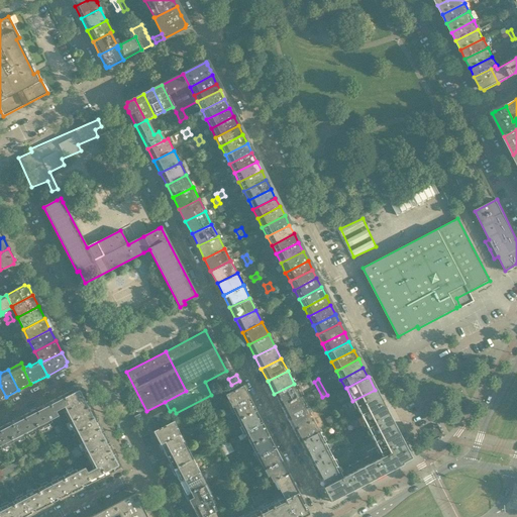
[(300,396),(294,384),(274,394),(280,406),(300,396)]
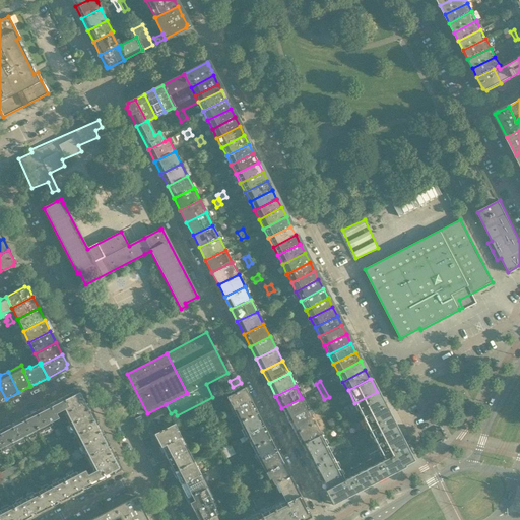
[(80,388),(63,397),(67,406),(61,409),(62,409),(63,413),(66,412),(86,401),(81,391),(80,388)]
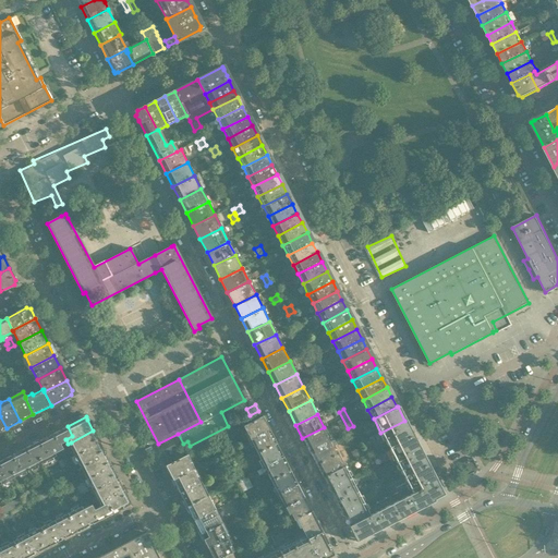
[(262,416),(242,426),(249,439),(268,429),(262,416)]
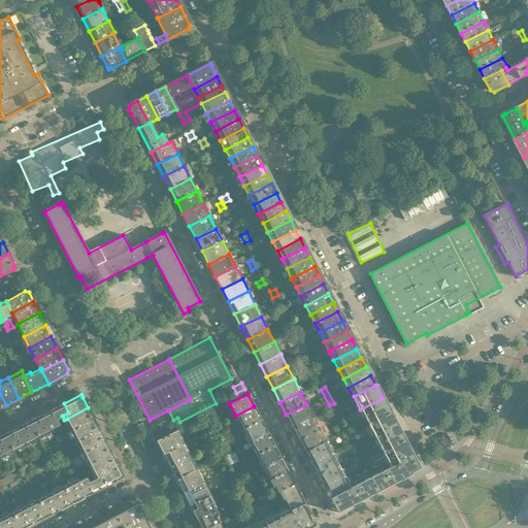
[(383,398),(360,409),(367,424),(390,411),(383,398)]
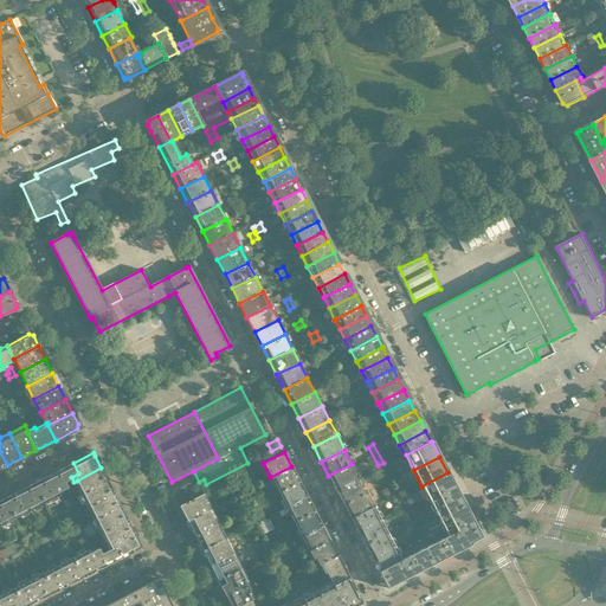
[(73,463),(49,475),(58,492),(68,487),(64,482),(72,477),(71,477),(78,474),(73,463)]
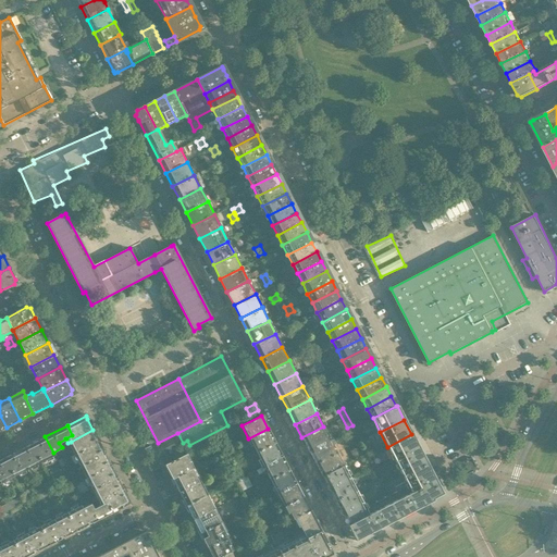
[(330,440),(323,426),(301,437),(309,450),(330,440)]
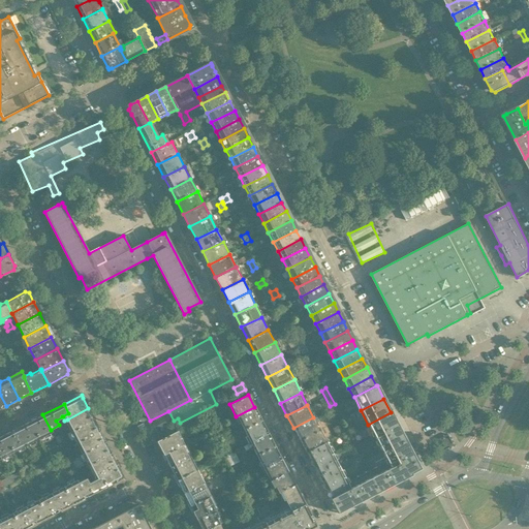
[(254,407),(236,416),(243,429),(260,419),(254,407)]
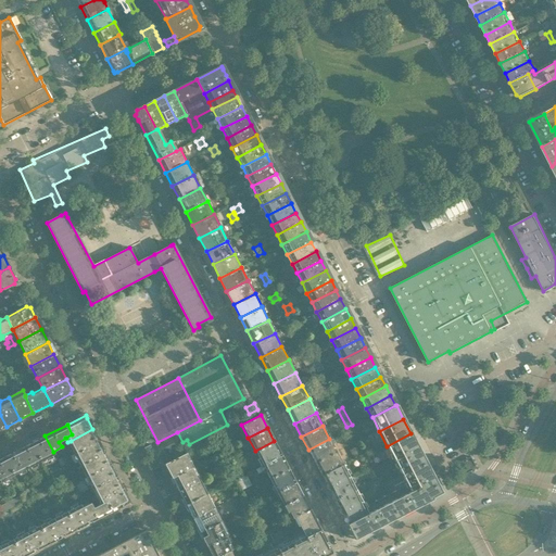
[(92,429),(71,441),(74,447),(72,449),(74,453),(76,452),(98,440),(92,429)]
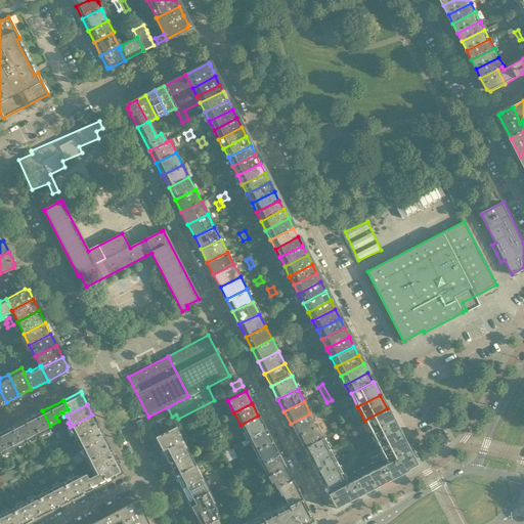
[(387,408),(364,421),(372,434),(394,423),(387,408)]
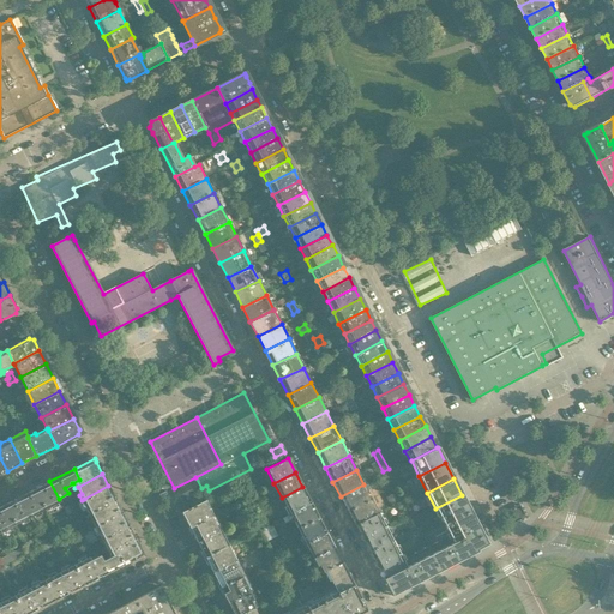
[(49,481),(34,489),(44,510),(60,501),(59,499),(49,481)]
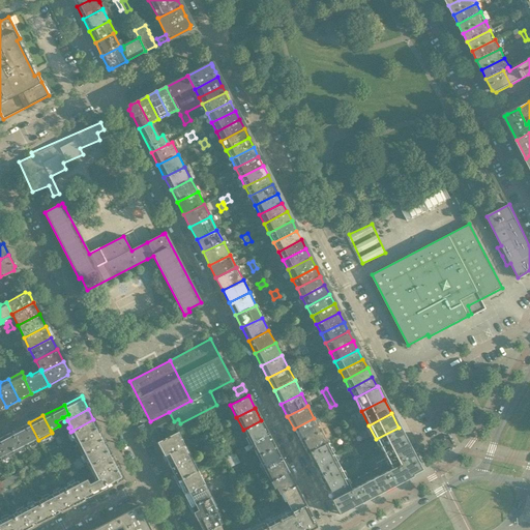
[(215,418),(223,435),(229,432),(225,424),(226,423),(222,415),(215,418)]
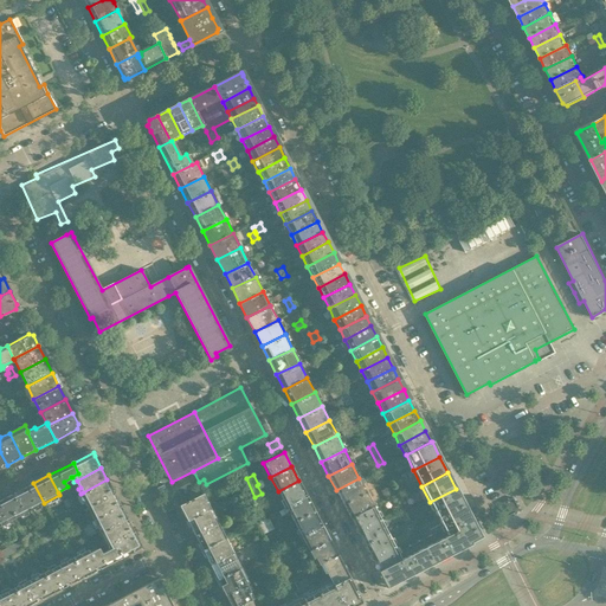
[(373,505),(366,491),(362,484),(359,478),(336,490),(349,517),(373,505)]
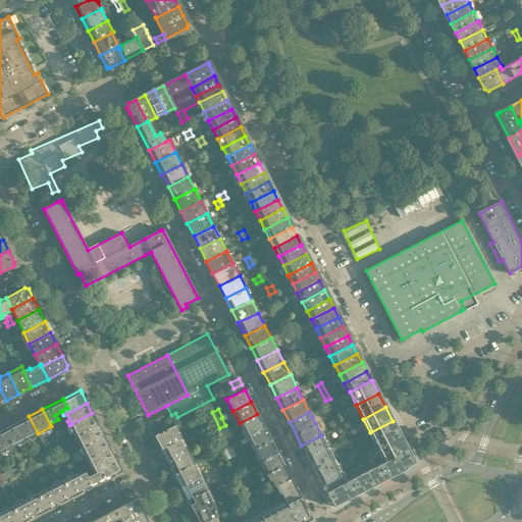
[(92,413),(71,424),(75,431),(72,432),(74,436),(77,435),(98,424),(92,413)]
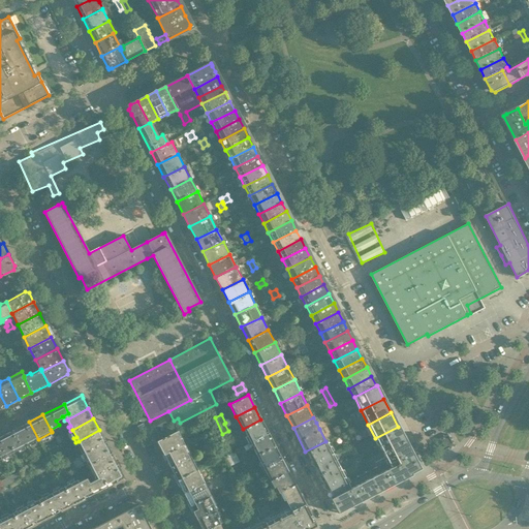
[(260,419),(243,429),(249,442),(268,432),(260,419)]
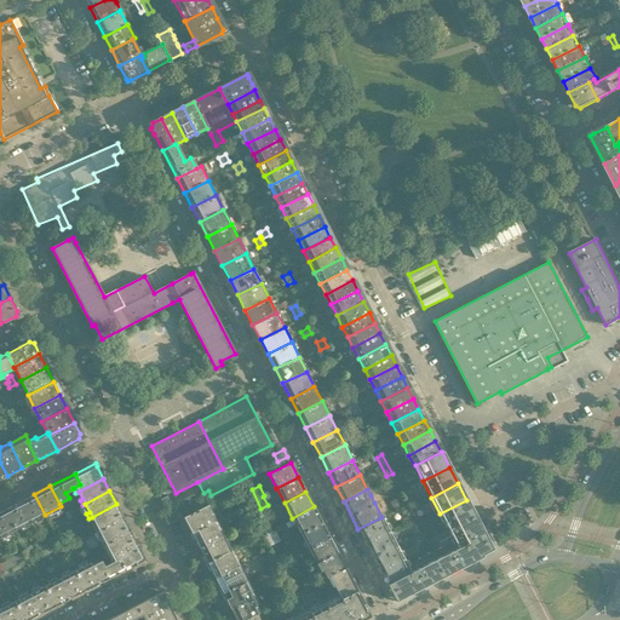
[(34,494),(19,503),(30,522),(45,515),(34,494)]
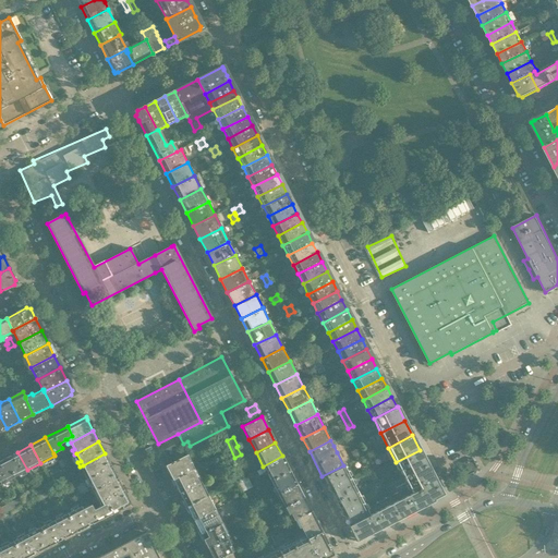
[(173,445),(162,451),(167,460),(179,455),(173,445)]
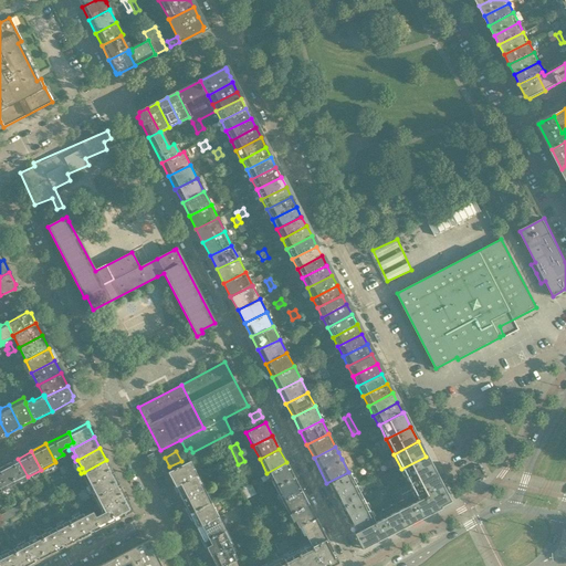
[(426,457),(401,469),(409,483),(433,470),(426,457)]
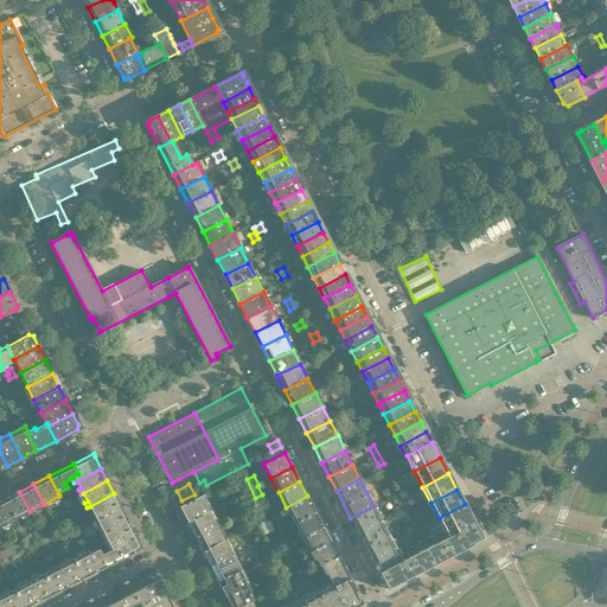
[(19,492),(5,499),(14,518),(30,511),(19,492)]
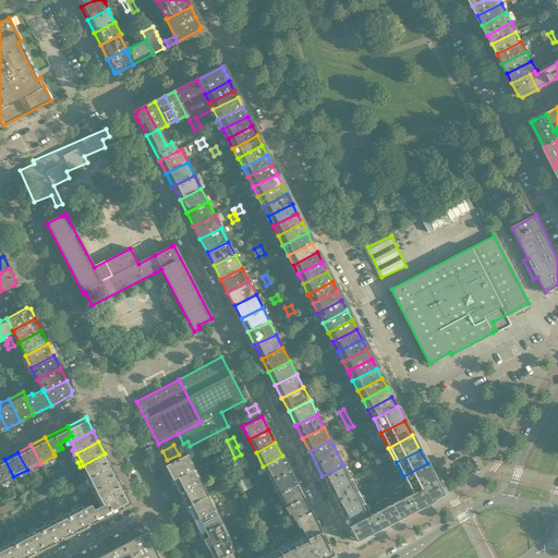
[(105,453),(83,465),(86,473),(84,474),(86,478),(88,477),(111,465),(105,453)]
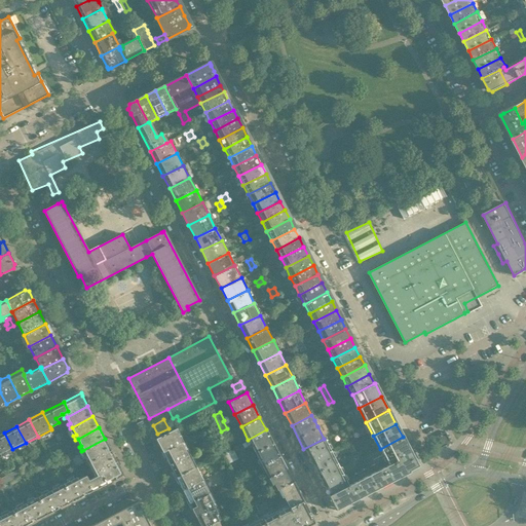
[(176,428),(155,439),(161,451),(182,441),(176,428)]
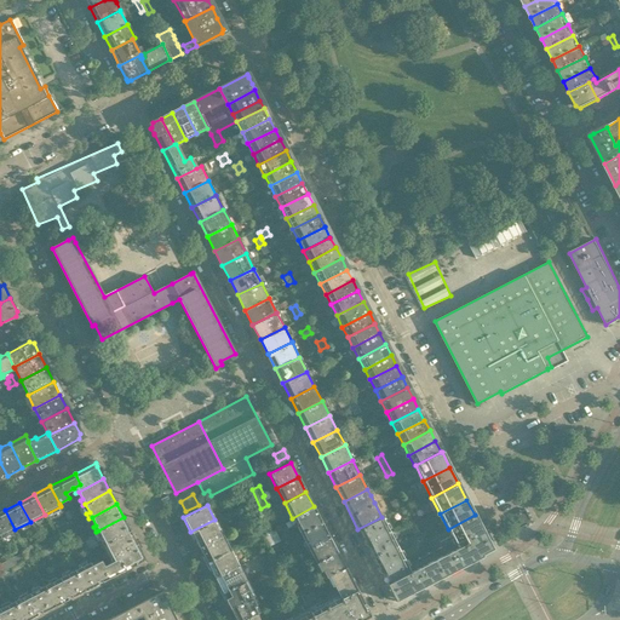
[(314,506),(292,518),(299,533),(321,522),(314,506)]
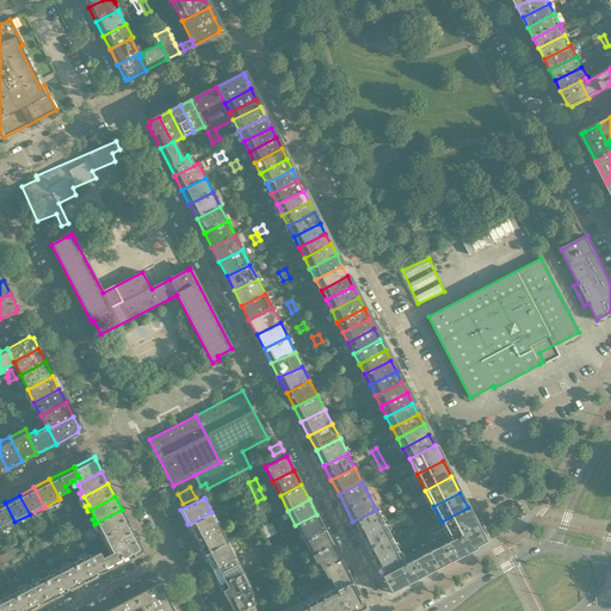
[(5,503),(0,504),(0,529),(0,530),(14,522),(5,503)]
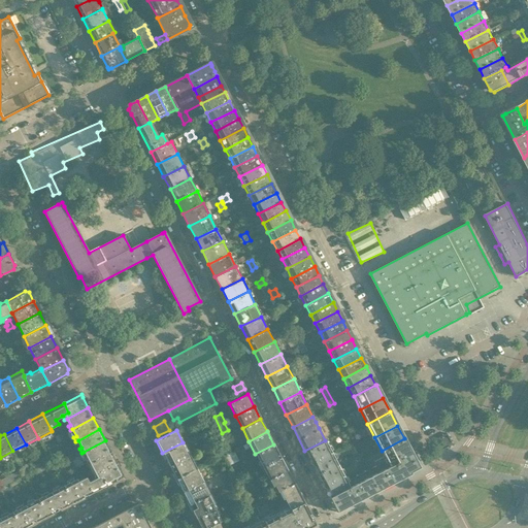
[(436,439),(442,451),(454,444),(448,434),(436,439)]
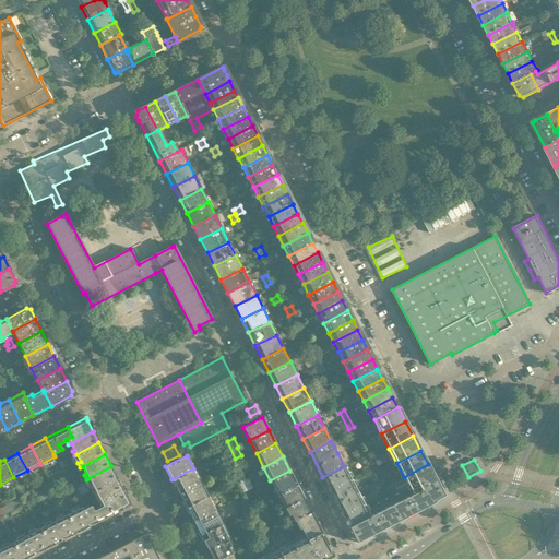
[(436,479),(428,464),(404,477),(407,484),(409,488),(412,492),(436,479)]
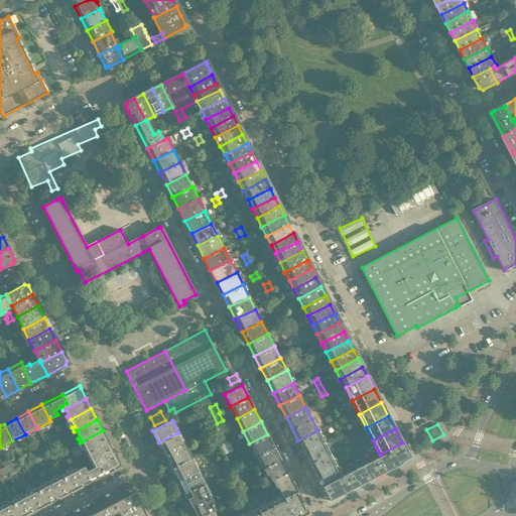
[(103,430),(82,441),(86,447),(83,449),(85,454),(88,452),(108,440),(103,430)]
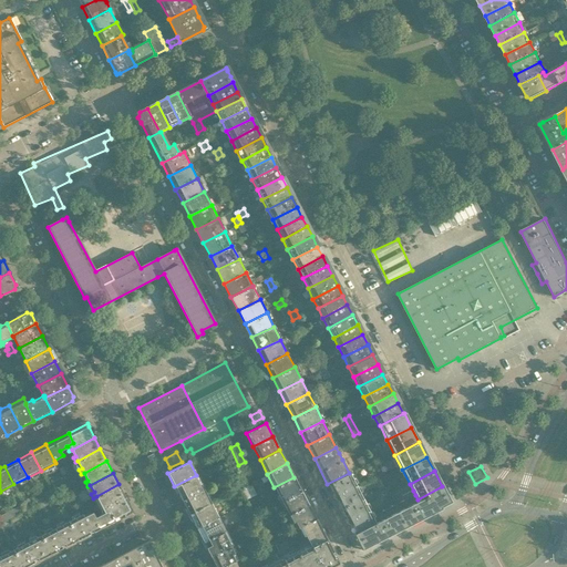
[(362,498),(356,485),(349,473),(327,484),(340,509),(362,498)]
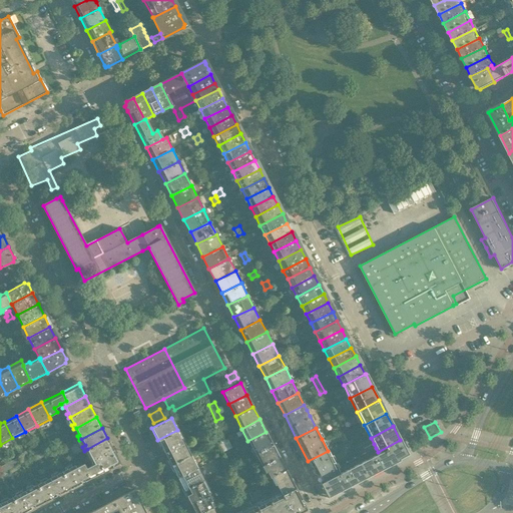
[(177,430),(157,440),(158,441),(156,442),(159,447),(160,446),(164,453),(183,443),(177,430)]
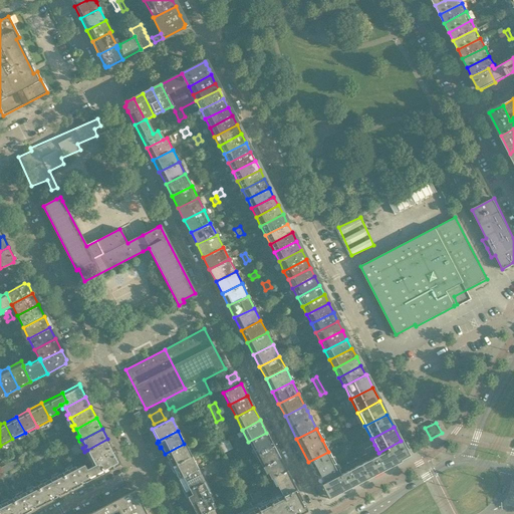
[(266,433),(248,442),(255,454),(273,445),(266,433)]
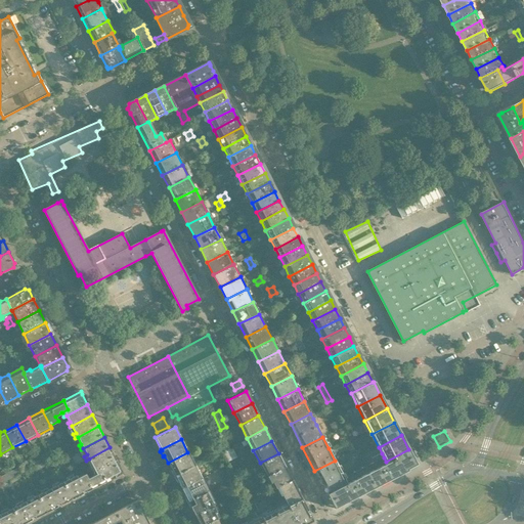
[(110,447),(89,459),(92,466),(90,467),(92,471),(115,459),(110,447)]
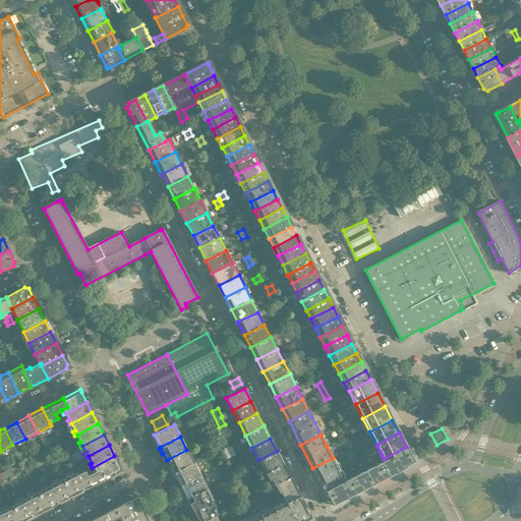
[(404,466),(413,462),(406,447),(384,459),(382,455),(380,451),(368,456),(371,460),(362,465),(372,484),(405,468),(404,466)]
